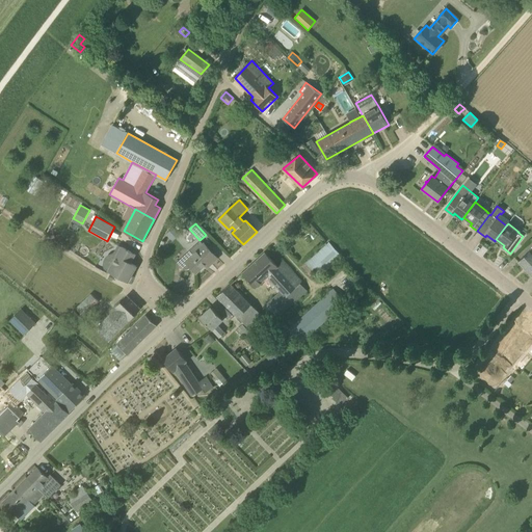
[(171,230),(166,235),(170,239),(176,235),(171,230)]
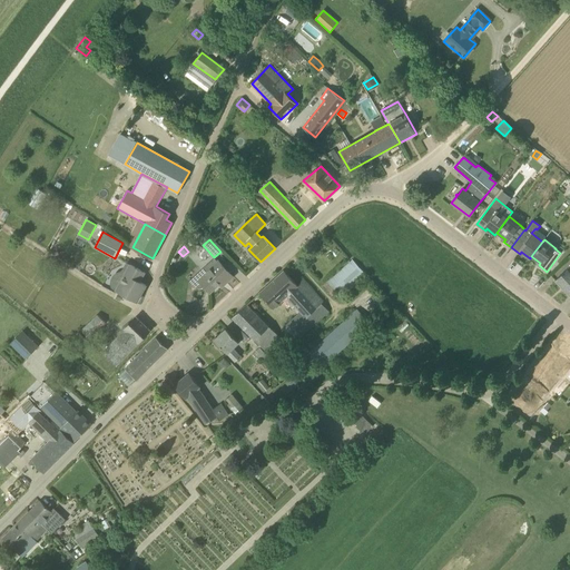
[(209,293),(222,281),(225,284),(233,276),(218,261),(198,279),(209,293)]
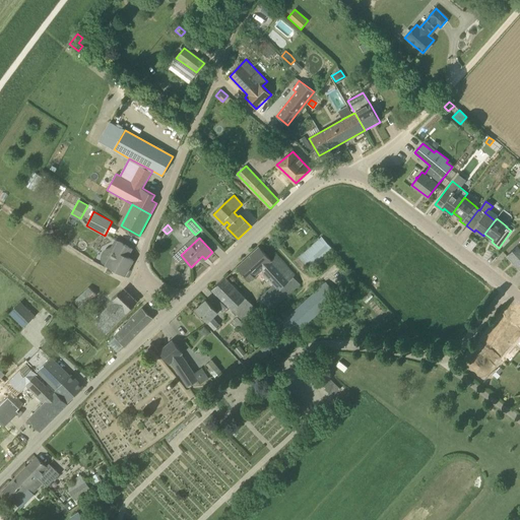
[(332,253),(320,239),(295,261),(302,269),(307,265),(311,270),(332,253)]
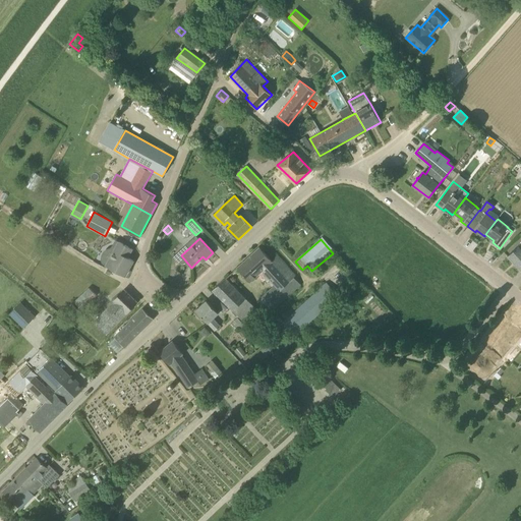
[(125,276),(133,261),(123,255),(127,246),(119,242),(106,266),(125,276)]
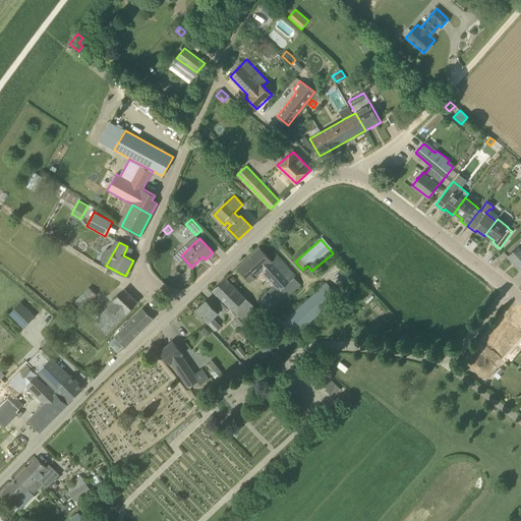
[(520,243),(507,256),(520,271),(520,243)]
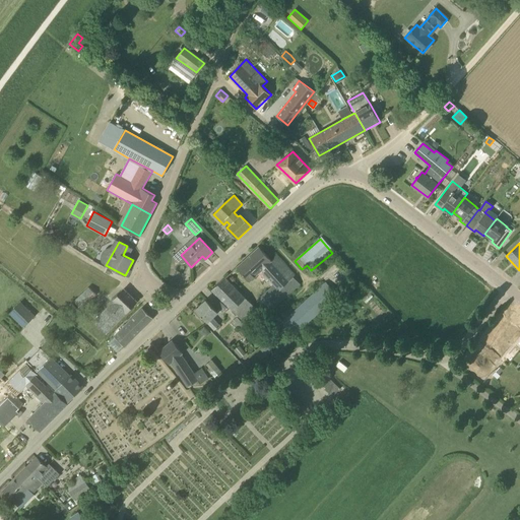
[(259,247),(237,266),(250,280),(261,270),(274,284),(258,299),(259,300),(269,312),(300,283),(293,275),(294,274),(277,256),(271,261),(259,247)]
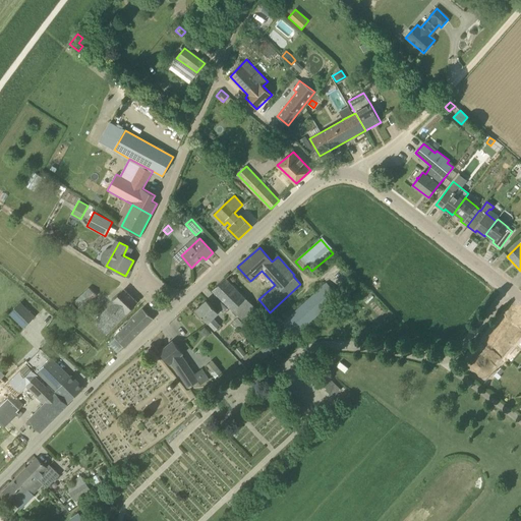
[(226,278),(212,290),(225,304),(244,323),(257,309),(226,278)]
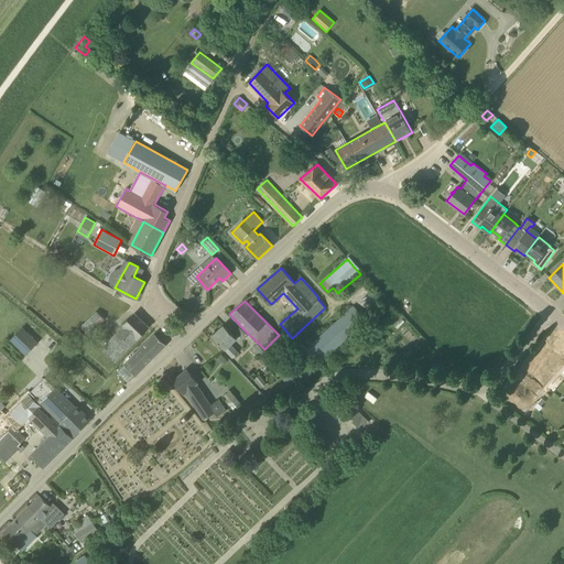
[(304,351),(316,366),(366,321),(354,306),(304,351)]
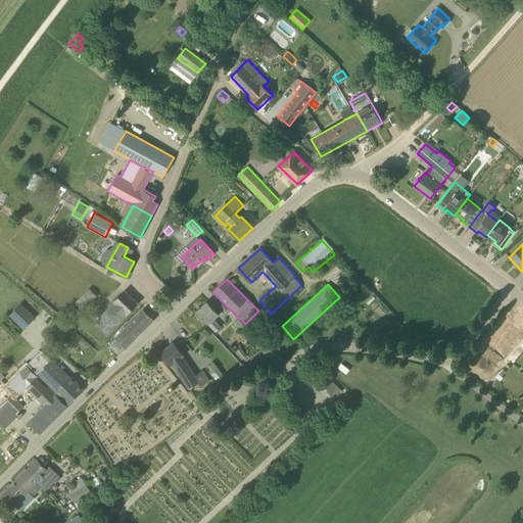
[(82,311),(97,296),(90,289),(75,303),(82,311)]
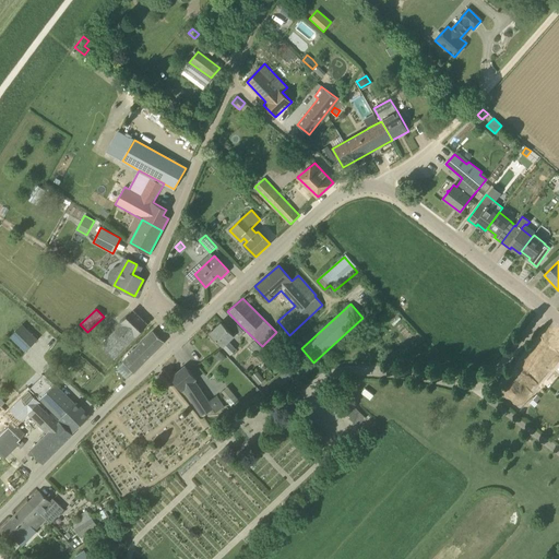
[(134,311),(134,310),(121,323),(122,324),(102,347),(114,359),(135,336),(147,324),(147,323),(146,323),(134,311)]
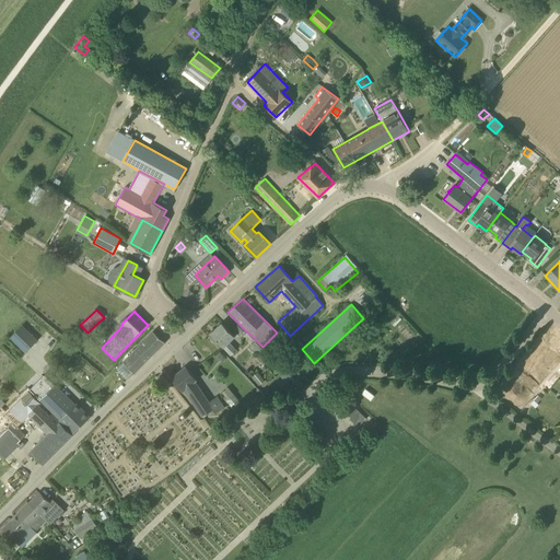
[(229,341),(234,336),(222,324),(211,335),(231,356),(236,350),(229,341)]
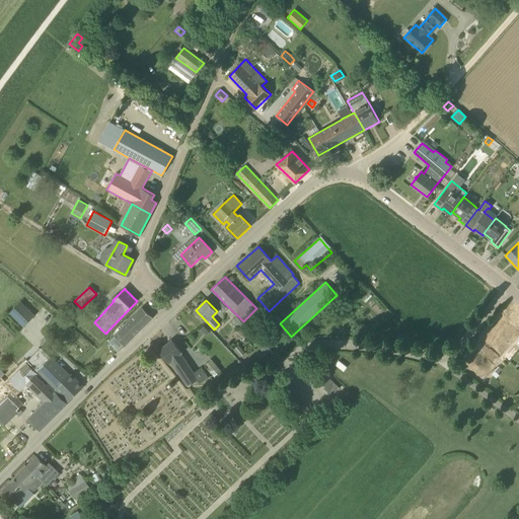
[(222,311),(226,307),(220,300),(215,304),(222,311)]
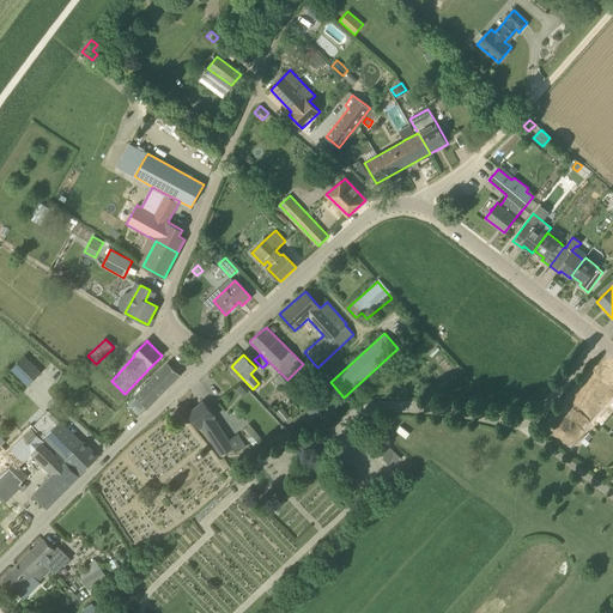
[(41,372),(24,356),(12,369),(29,386),(41,372)]
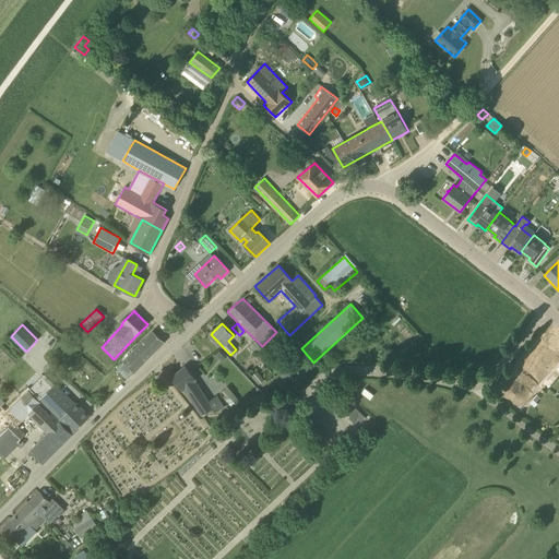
[(78,325),(71,332),(79,341),(85,335),(78,325)]
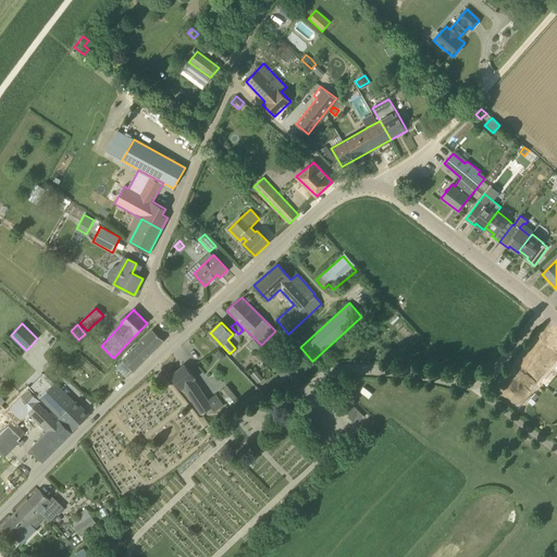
[(123,360),(115,368),(119,371),(124,375),(125,378),(126,376),(133,370),(134,371),(139,366),(164,341),(153,330),(122,359),(123,360)]
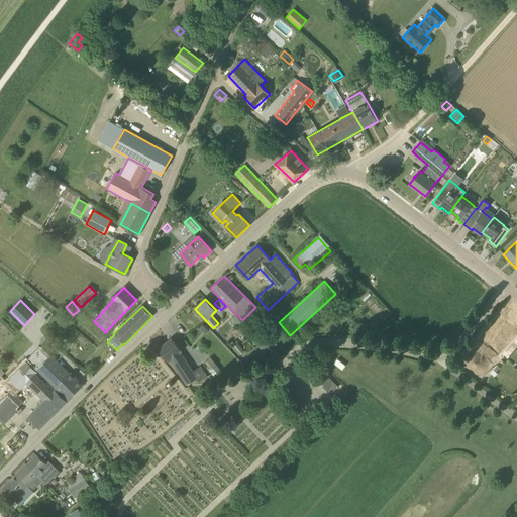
[(244,324),(236,315),(230,320),(233,324),(231,325),(234,328),(237,325),(239,328),(244,324)]
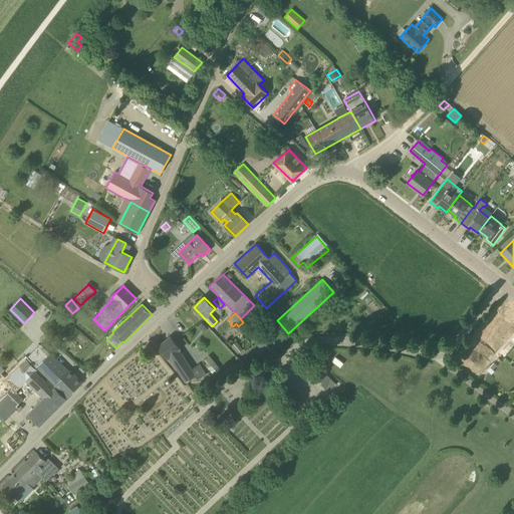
[(498,341),(488,353),(493,358),(506,343),(502,339),(513,326),(503,316),(497,323),(495,322),(490,328),(492,329),(488,333),(498,341)]
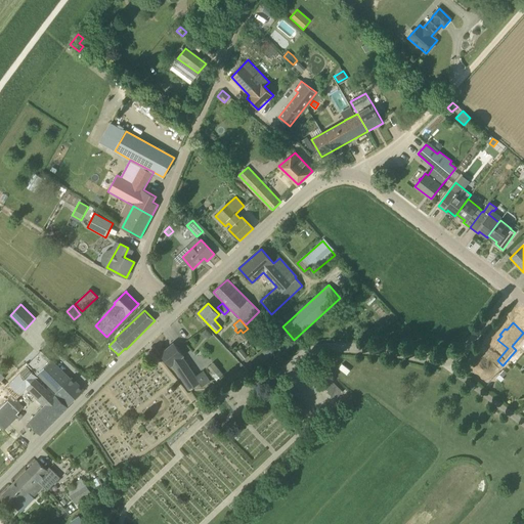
[(161,354),(160,354),(170,366),(173,365),(189,390),(197,385),(199,389),(209,382),(203,372),(195,377),(182,357),(184,355),(174,343),(161,354)]
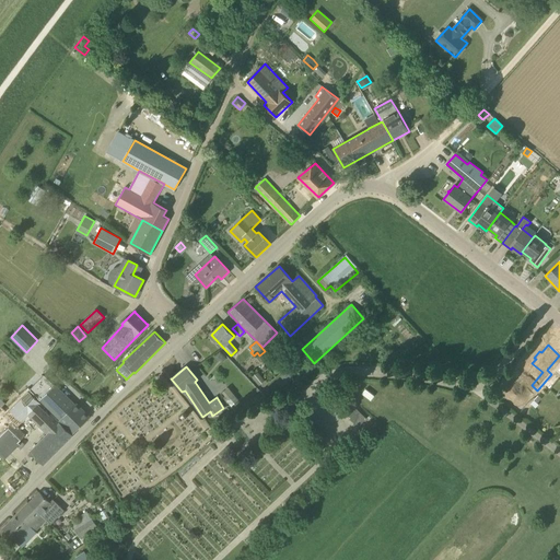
[(257,372),(252,376),(259,385),(265,381),(257,372)]
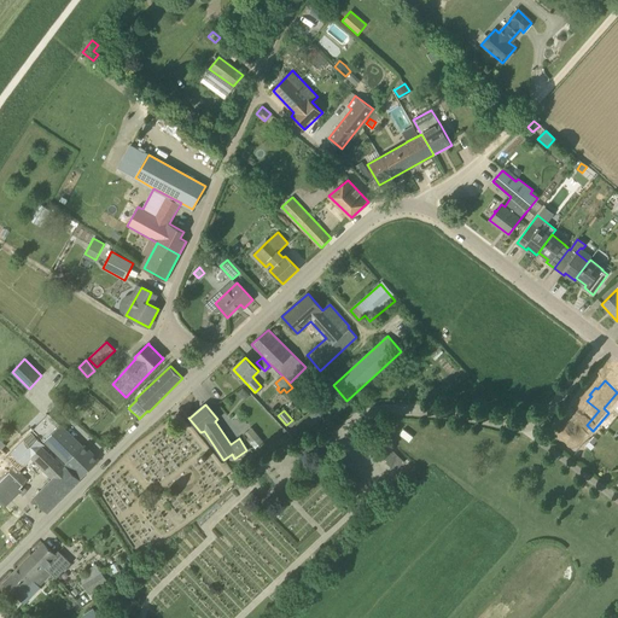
[(316,410),(310,417),(316,424),(322,418),(316,410)]
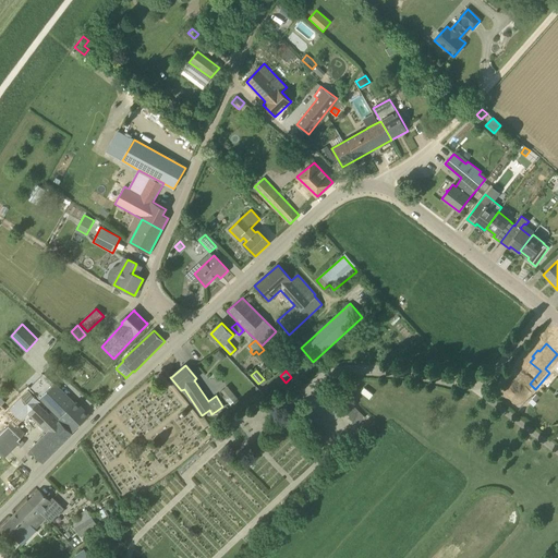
[(39,377),(44,383),(34,392),(74,432),(89,415),(75,402),(74,403),(44,374),(39,377)]
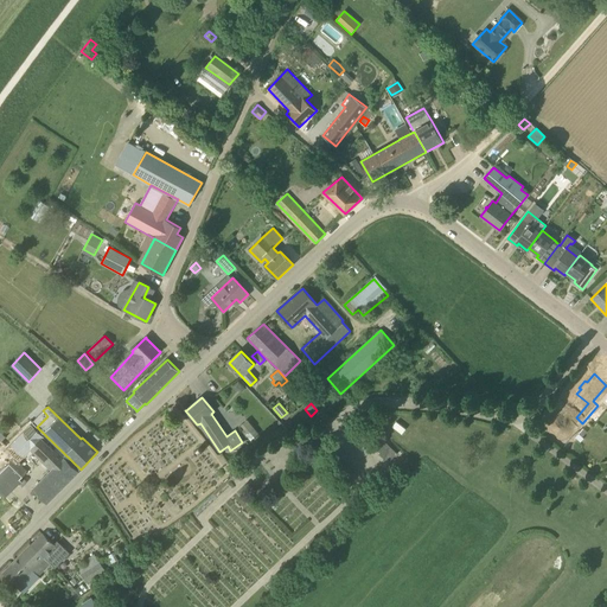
[(260,434),(248,420),(242,425),(249,433),(247,435),(251,440),(260,434)]
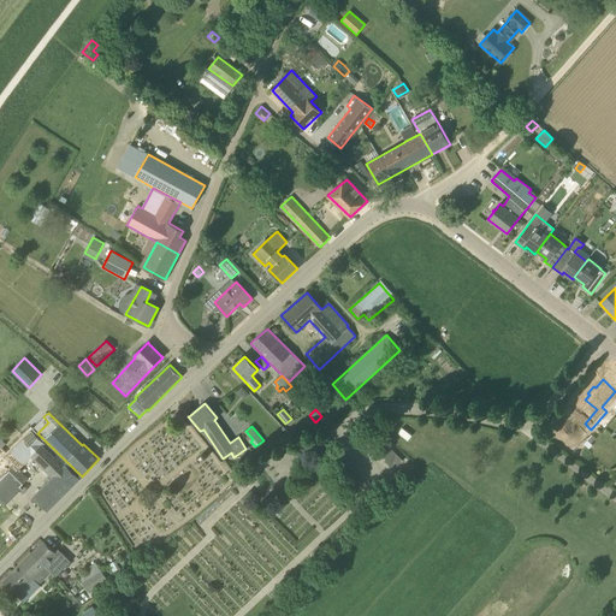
[(0,443),(0,501),(5,507),(31,479),(16,465),(30,450),(22,443),(11,455),(0,443)]
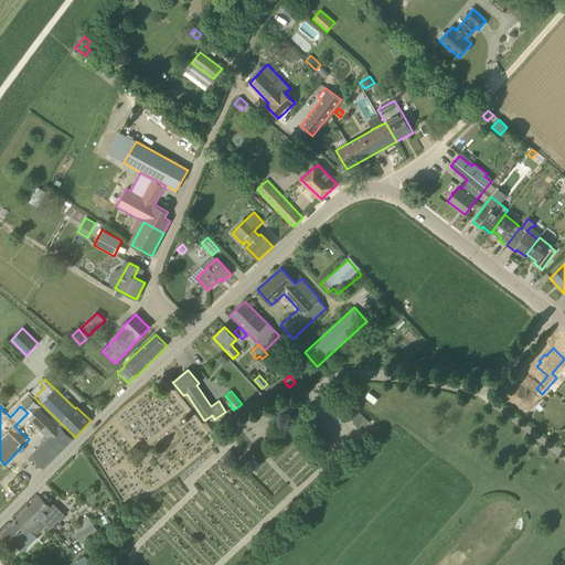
[(31,456),(44,468),(73,438),(52,418),(50,420),(39,411),(30,419),(49,438),(31,456)]
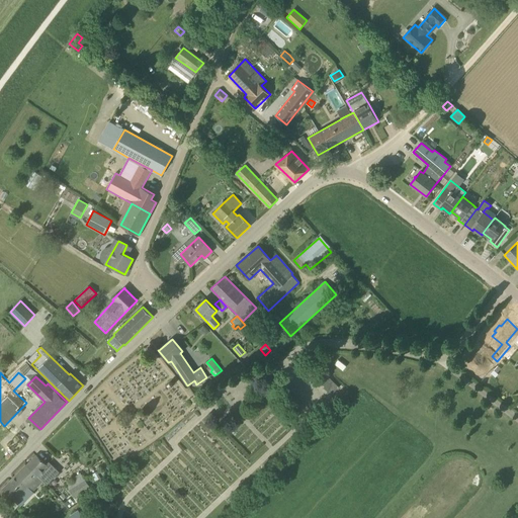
[(328,376),(321,383),(325,387),(324,389),(331,396),(339,387),(328,376)]
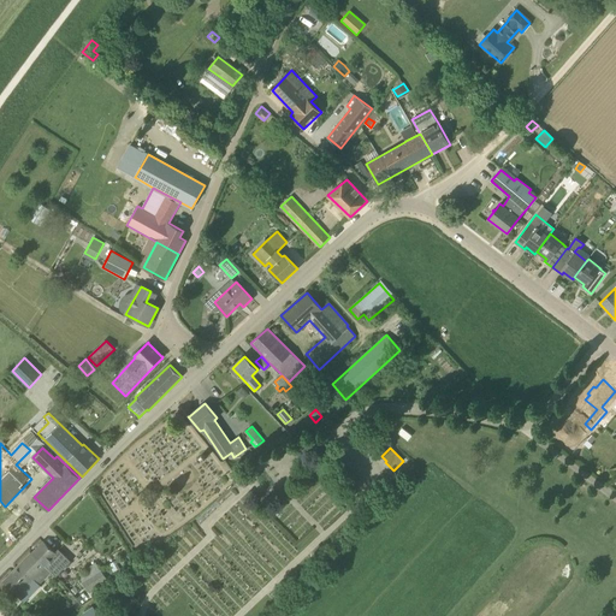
[(43,540),(31,552),(31,554),(45,566),(52,573),(55,576),(71,562),(58,549),(55,551),(43,540)]
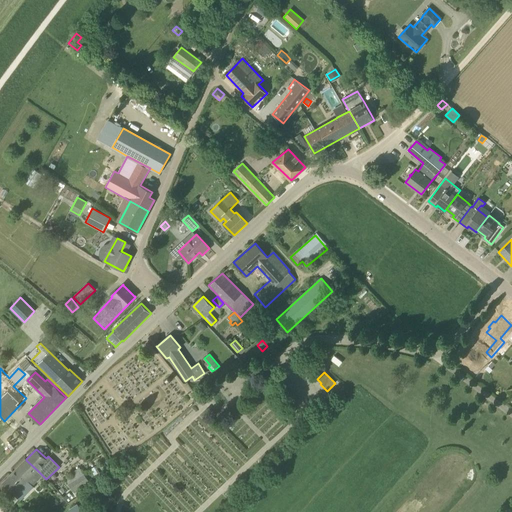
[(25,459),(2,482),(3,483),(14,494),(27,481),(32,485),(33,486),(43,476),(37,470),(26,460),(26,459),(25,459)]
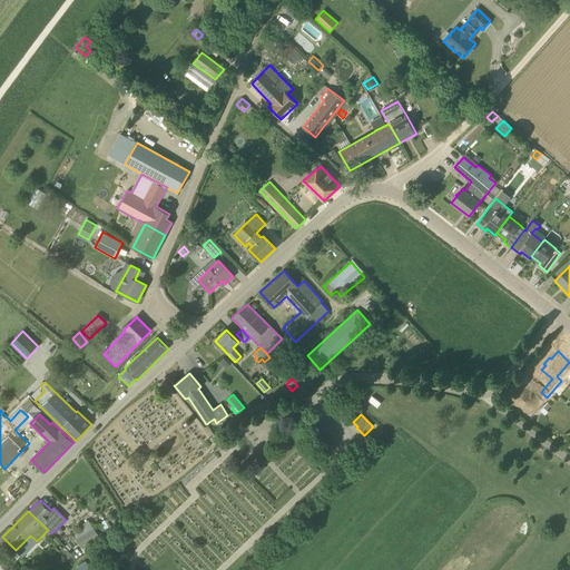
[(111,526),(107,519),(101,522),(106,529),(111,526)]
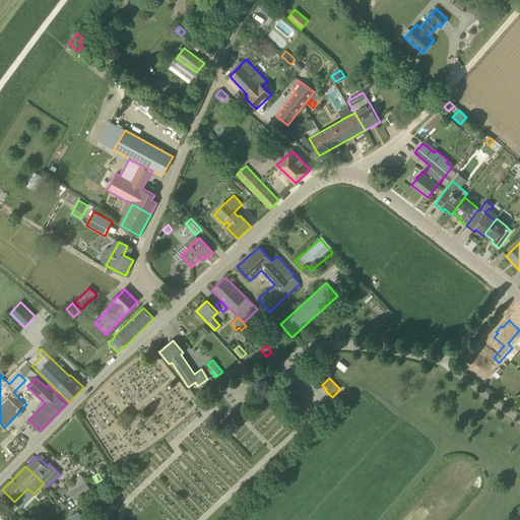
[(90,491),(85,483),(69,494),(74,501),(90,491)]
